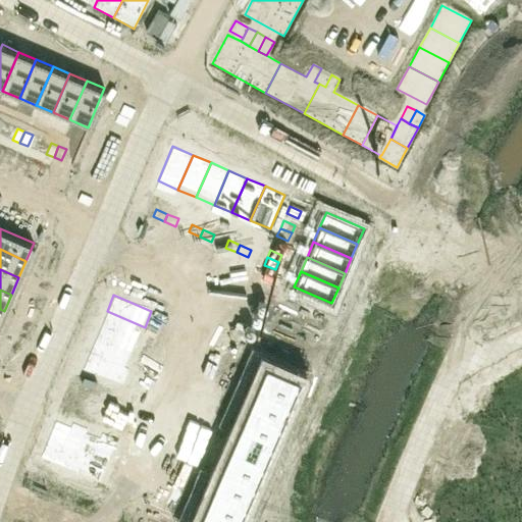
[(107,311),(100,325),(139,342),(145,327),(107,311)]
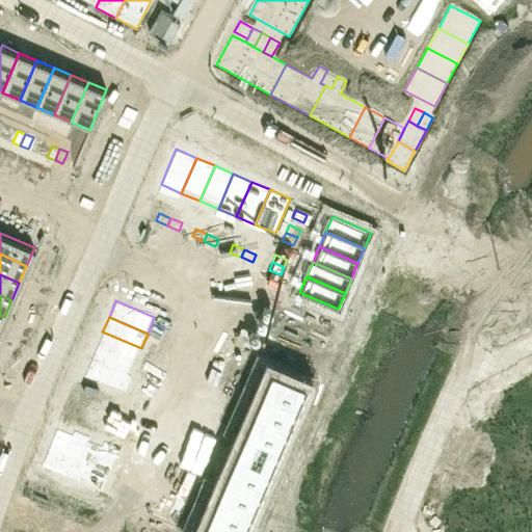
[(102,331),(96,346),(134,363),(141,348),(102,331)]
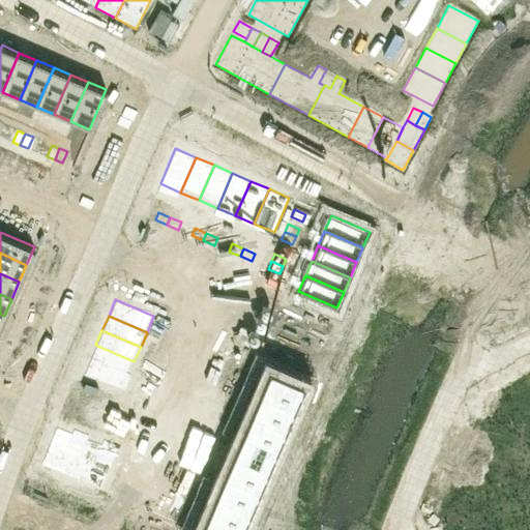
[(171,333),(168,341),(179,346),(182,339),(171,333)]
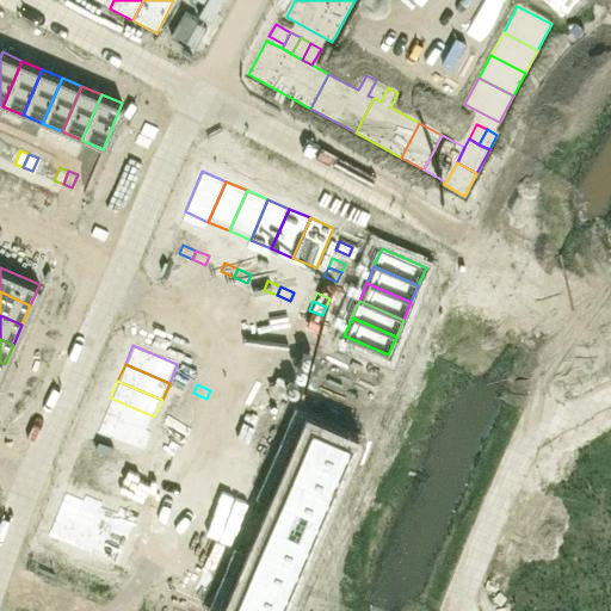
[(193,393),(190,401),(203,407),(207,399),(193,393)]
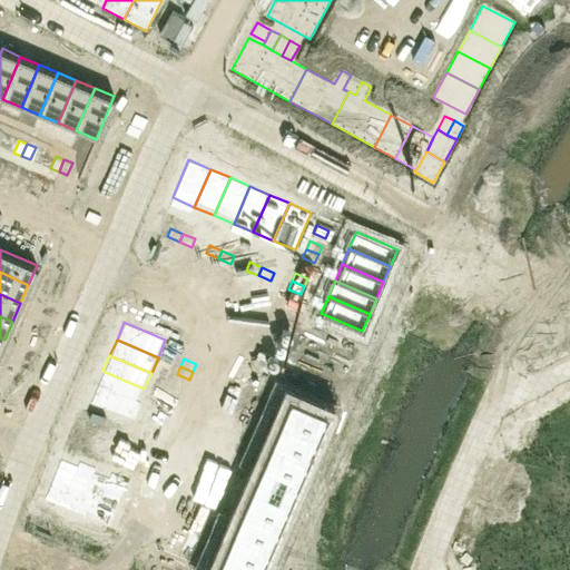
[(102,371),(96,387),(137,405),(144,389),(102,371)]
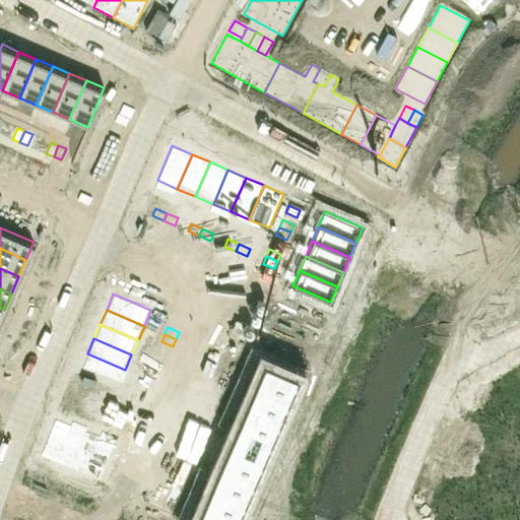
[(199,349),(194,361),(203,365),(208,353),(199,349)]
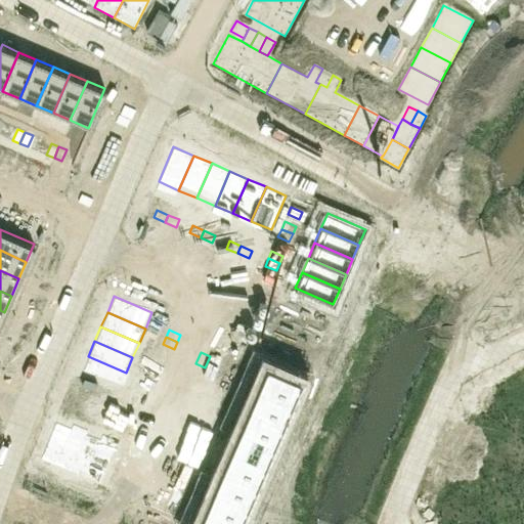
[(88,356),(82,372),(120,388),(126,373),(88,356)]
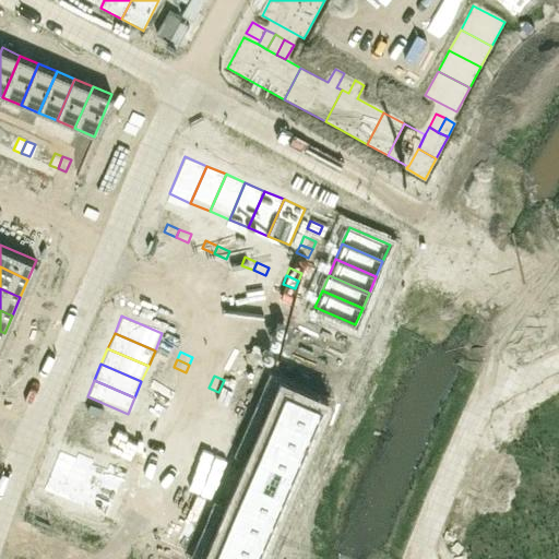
[(224,380),(218,392),(229,396),(234,384),(224,380)]
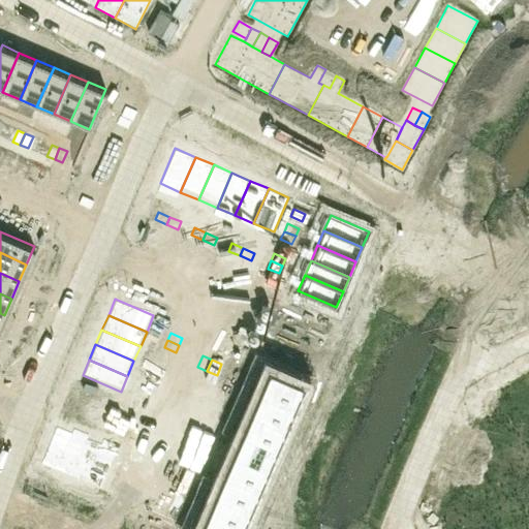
[(158,362),(154,370),(165,375),(169,367),(158,362)]
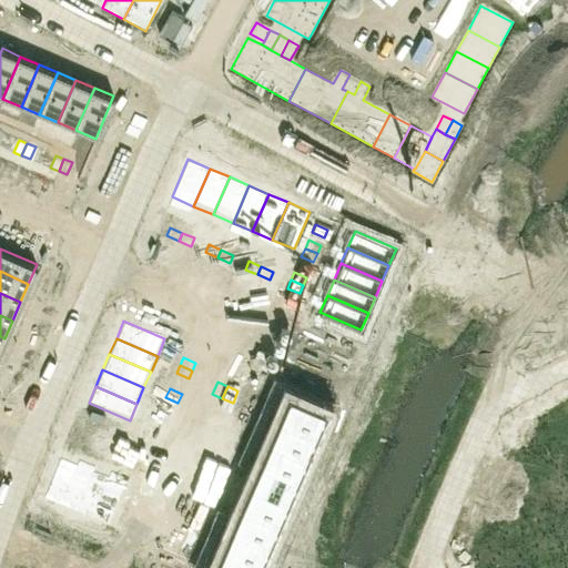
[(288,392),(279,415),(317,432),(327,408),(288,392)]
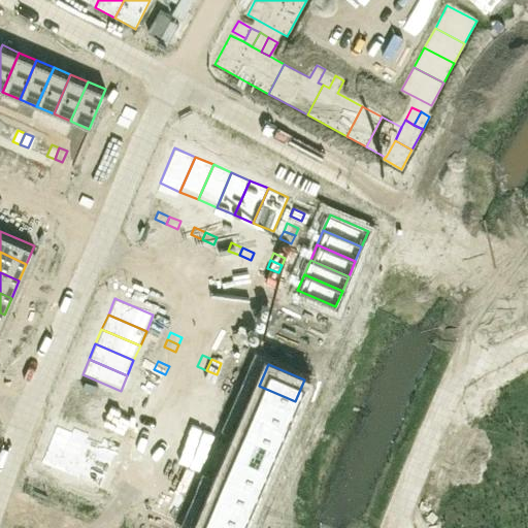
[(154,369),(151,376),(162,382),(165,374),(154,369)]
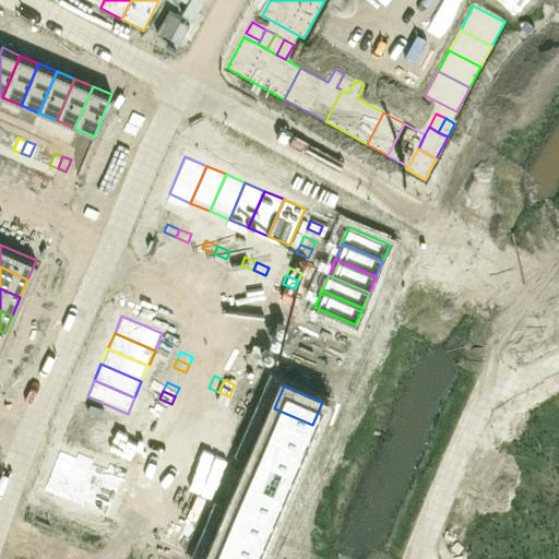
[(274,408),(265,430),(304,447),(312,425),(274,408)]
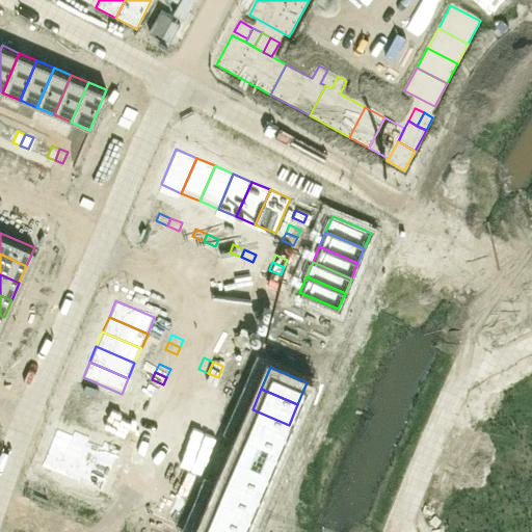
[(145,395),(142,402),(154,407),(157,400),(145,395)]
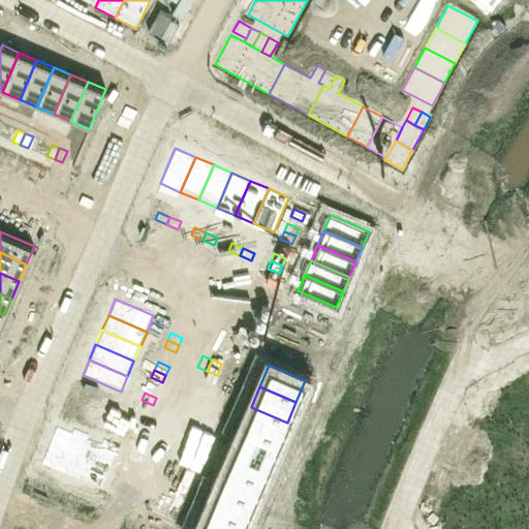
[(185,396),(180,408),(189,411),(194,400),(185,396)]
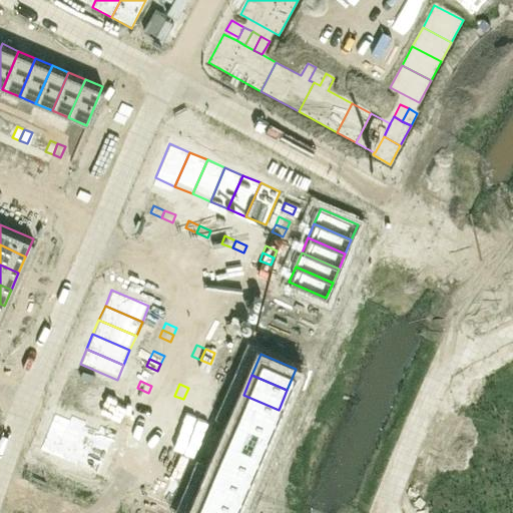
[(75,387),(70,398),(77,401),(82,390),(75,387)]
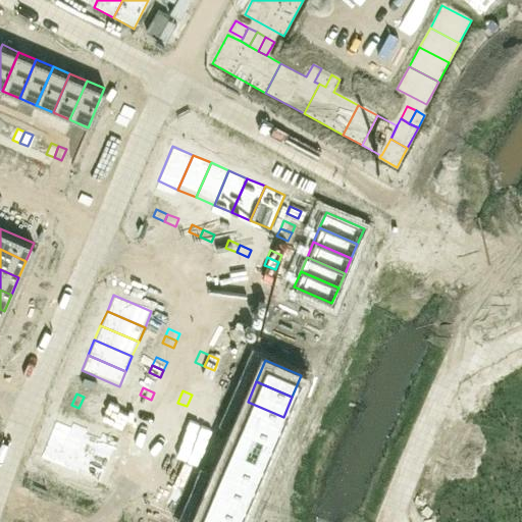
[(192,395),(187,406),(197,410),(201,399),(192,395)]
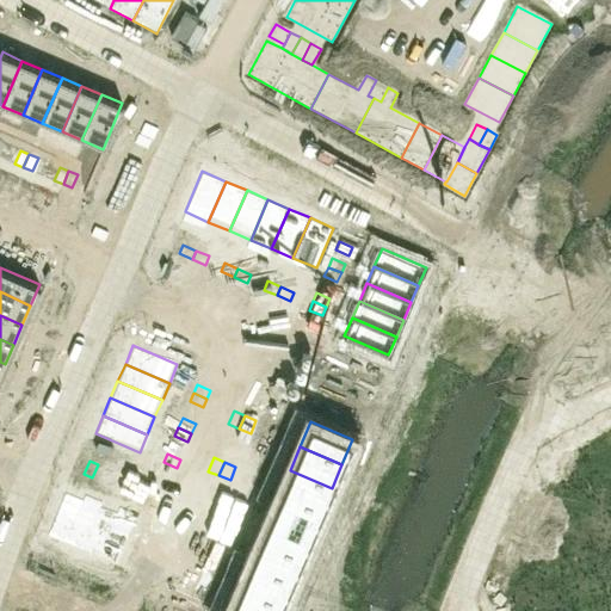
[(98,464),(92,477),(102,481),(106,468),(98,464)]
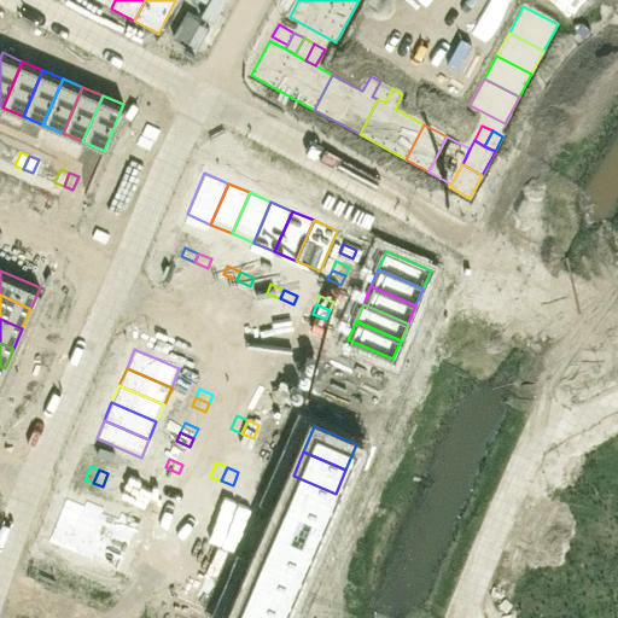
[(293,476),(283,500),(325,518),(336,494),(293,476)]
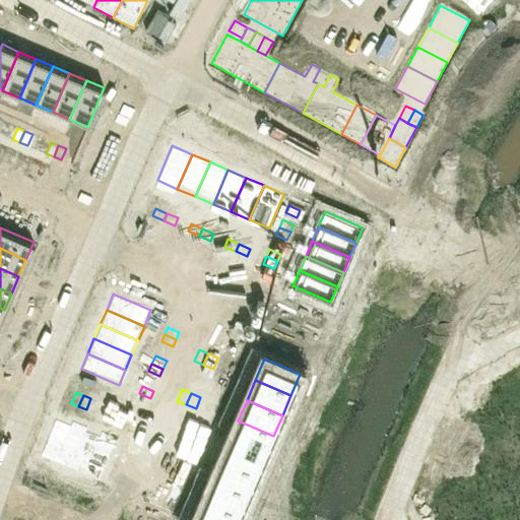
[(105,404),(101,415),(108,419),(113,408),(105,404)]
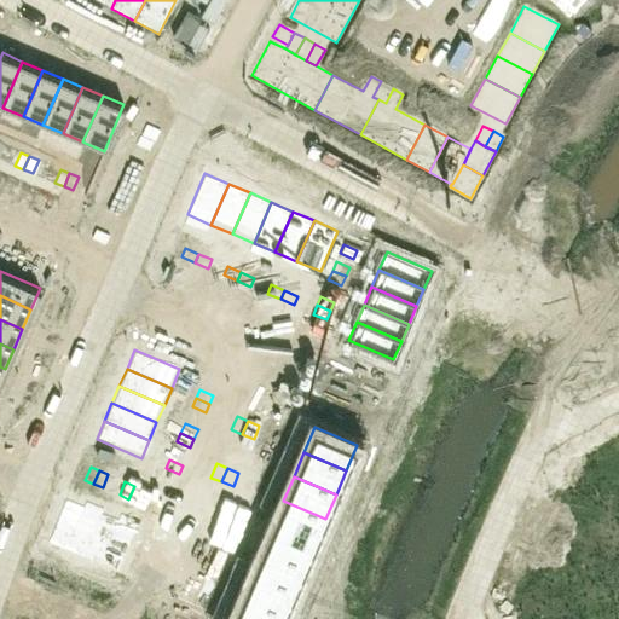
[(134,486),(128,499),(137,503),(143,490),(134,486)]
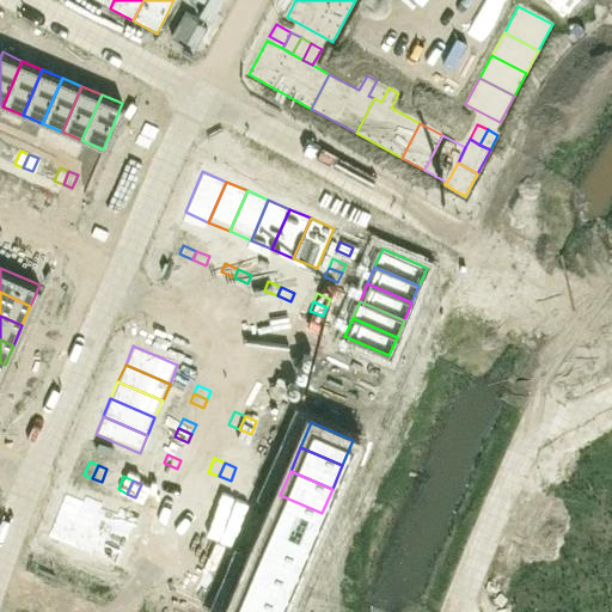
[(65,491),(47,537),(65,544),(84,500),(65,491)]
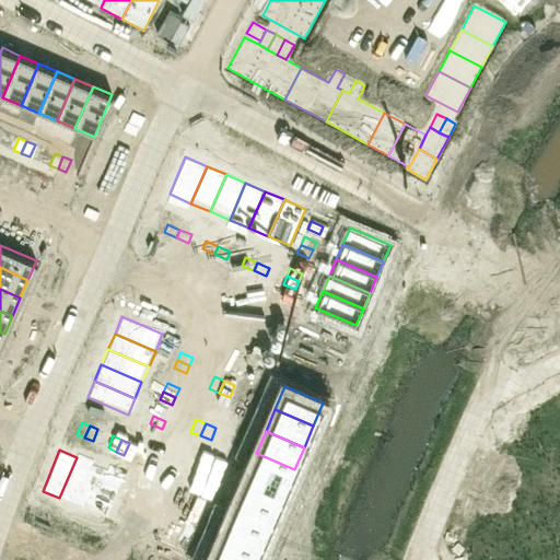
[(256,453),(247,474),(286,490),(294,469),(256,453)]
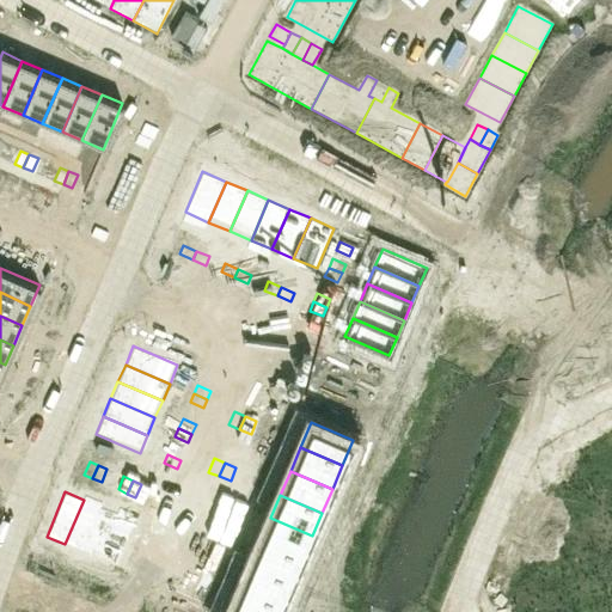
[(84,500),(65,544),(81,551),(101,507),(84,500)]
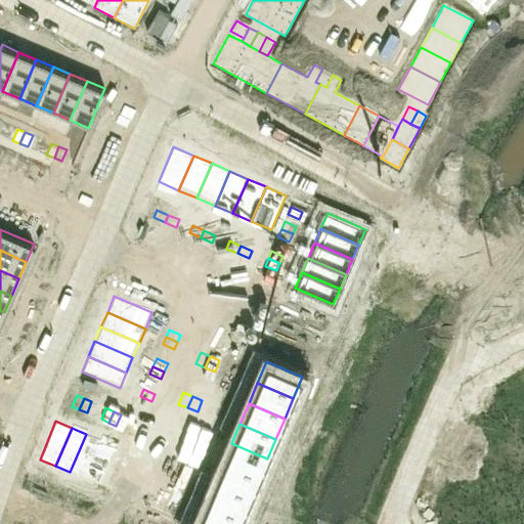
[(86,434),(70,472),(85,478),(100,440),(86,434)]
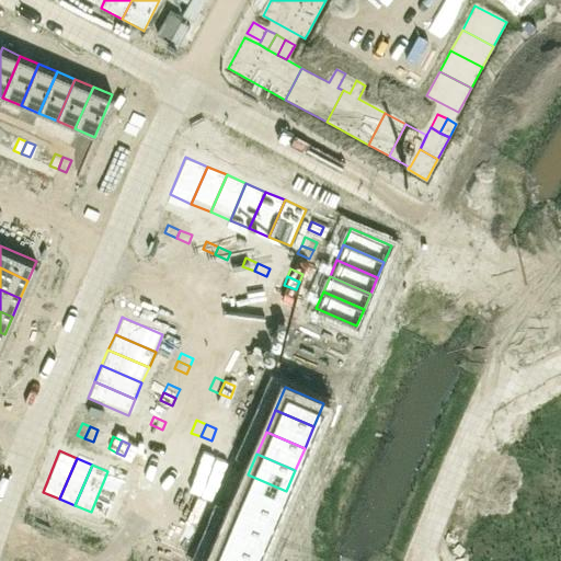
[(185,467),(181,479),(191,483),(196,471),(185,467)]
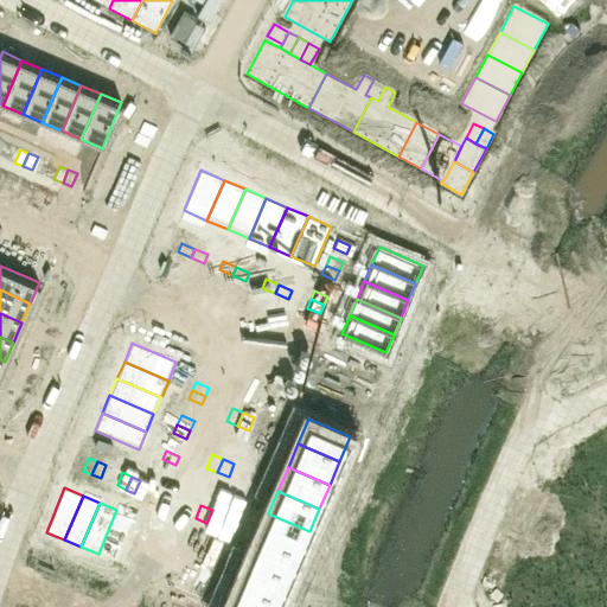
[(116,510),(98,554),(116,562),(135,518),(116,510)]
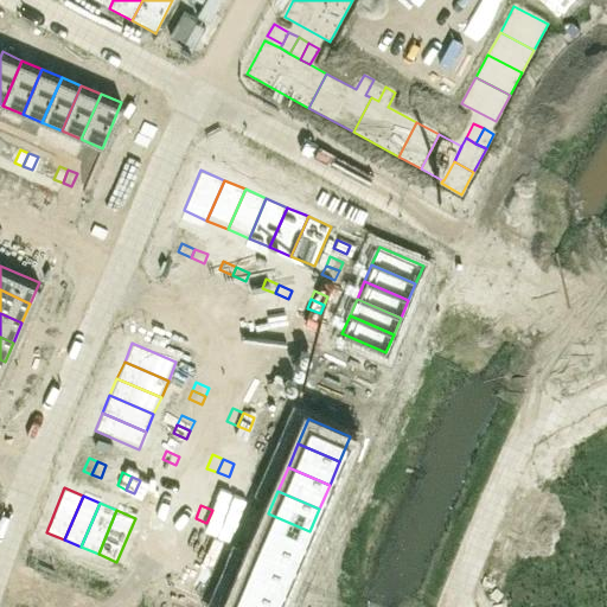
[(212,510),(206,523),(217,528),(223,515),(212,510)]
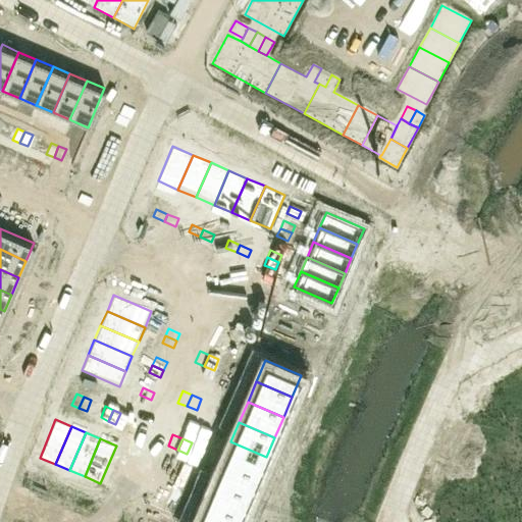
[(230,441),(221,462),(257,477),(266,457),(230,441)]
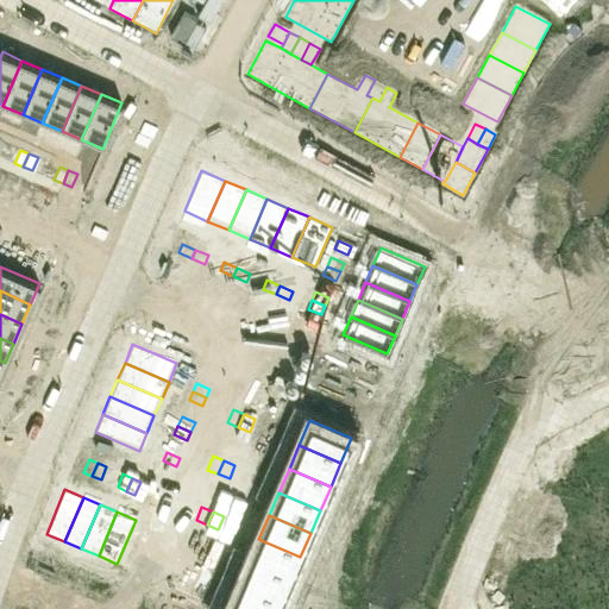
[(258,539),(249,563),(290,581),(300,557),(258,539)]
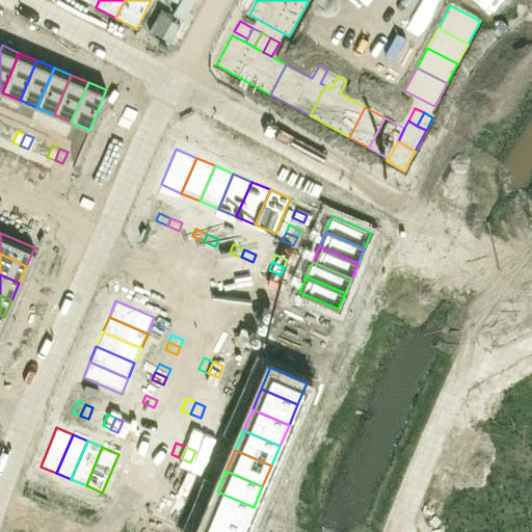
[(158,484),(154,496),(163,500),(168,488),(158,484)]
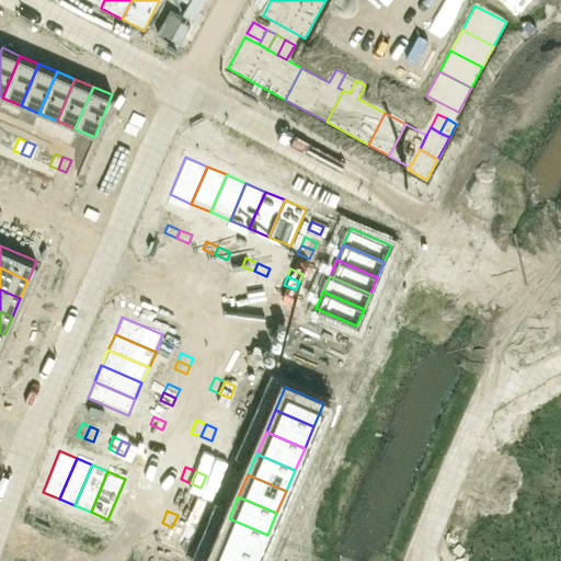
[(178,515),(172,527),(182,531),(187,519),(178,515)]
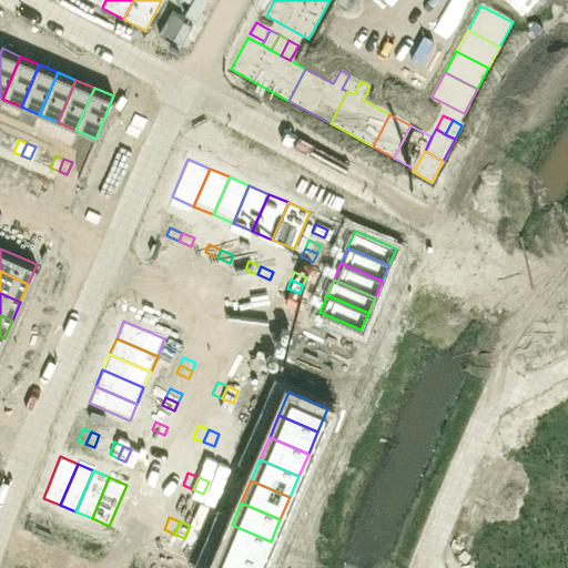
[(232,525),(222,547),(261,564),(271,541),(232,525)]
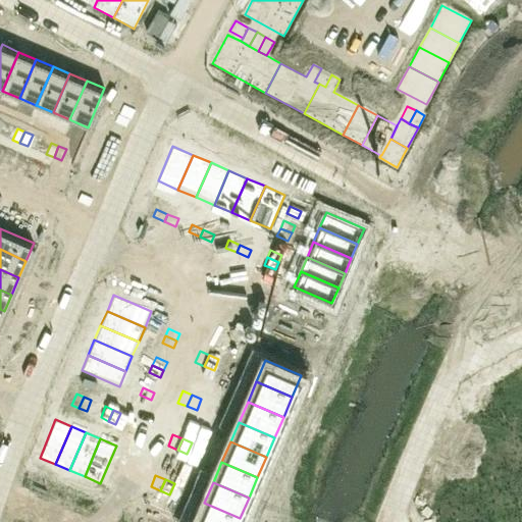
[(204,503),(195,521),(238,521),(240,518),(204,503)]
